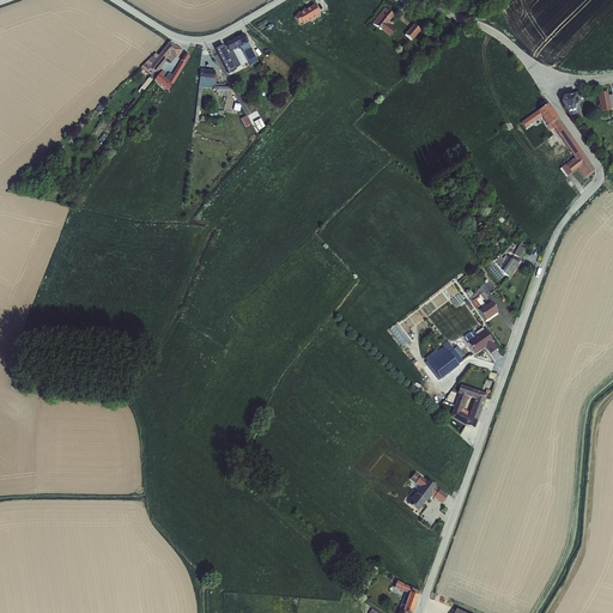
[(386,7),(372,22),(389,37),(395,30),(388,23),(395,16),(386,7)]
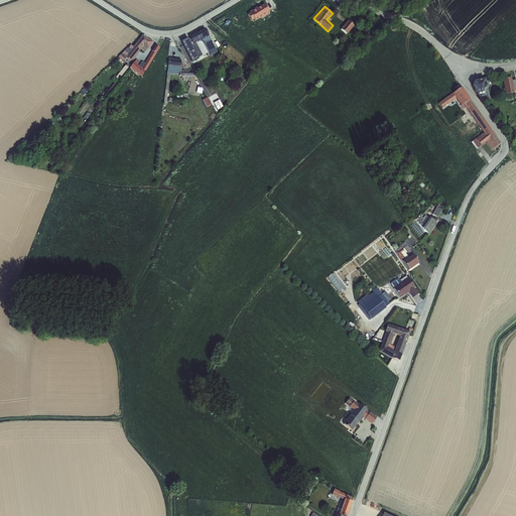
[(341,29),(347,34),(355,25),(349,20),(341,29)]
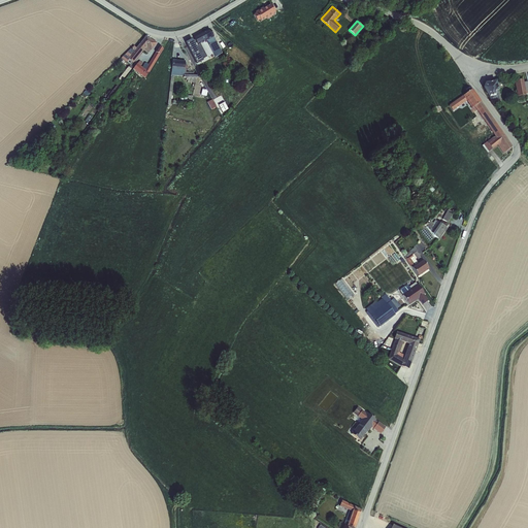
[(211,29),(193,35),(196,44),(207,40),(211,50),(216,47),(213,42),(216,41),(211,29)]
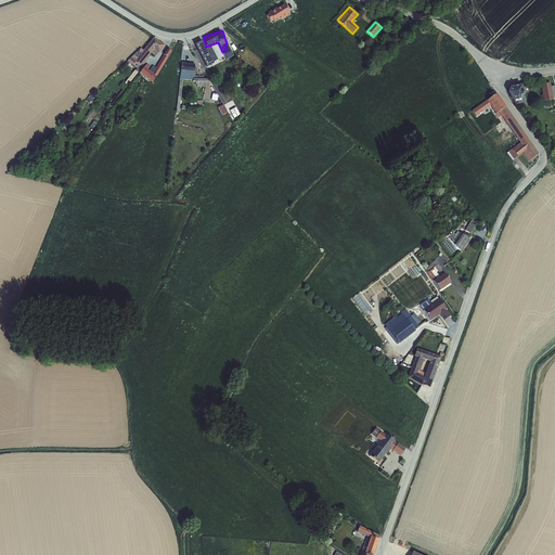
[(155,37),(143,49),(141,47),(128,60),(137,68),(153,52),(156,55),(165,47),(155,37)]
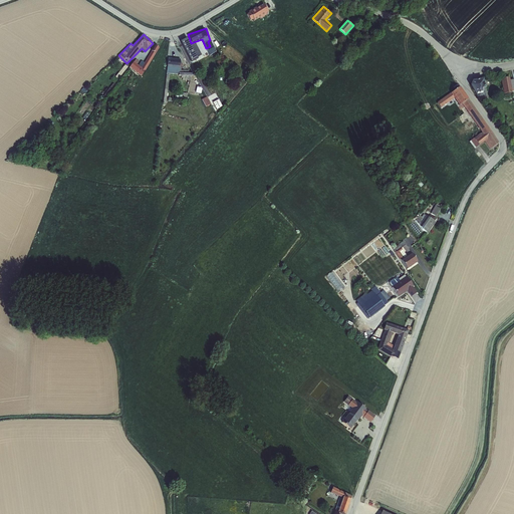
[(189,37),(178,41),(187,63),(197,58),(197,56),(201,55),(196,42),(191,43),(189,37)]
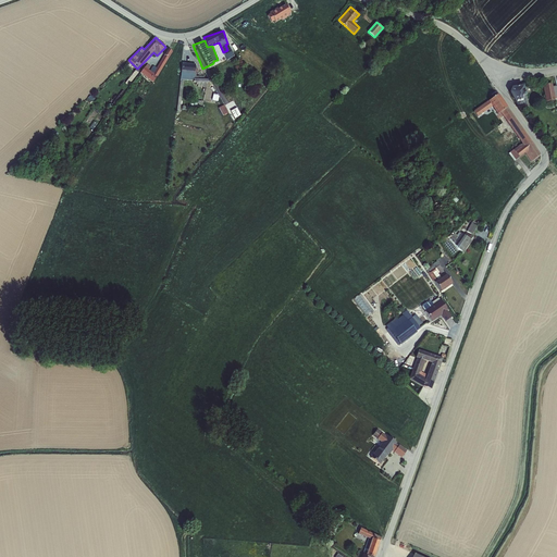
[(153,82),(173,51),(169,48),(156,67),(148,62),(140,73),(153,82)]
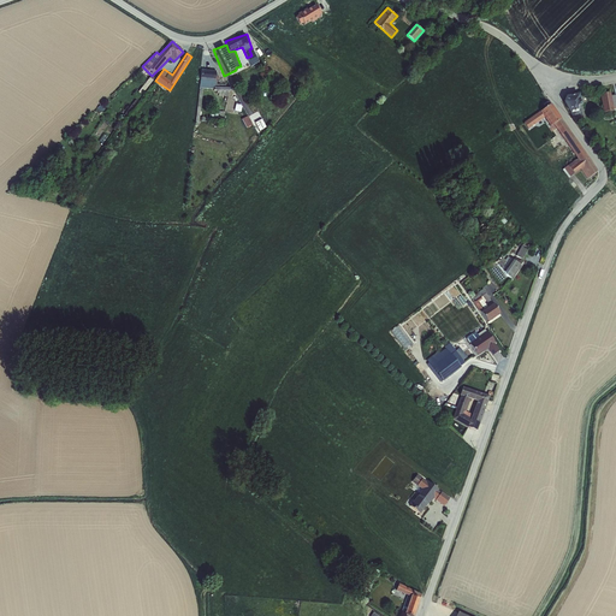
[(154,76),(157,78),(164,69),(161,67),(154,76)]
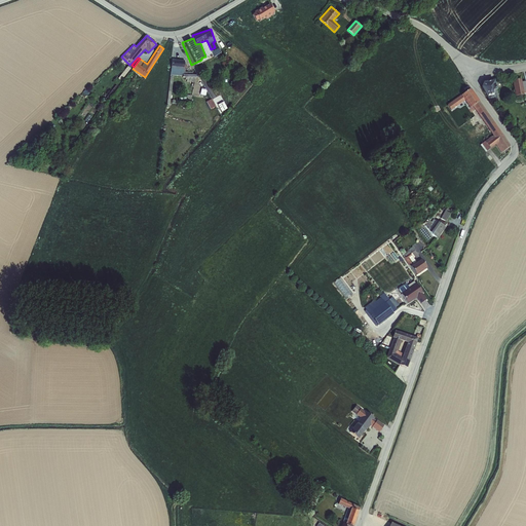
[(185,60),(172,59),(167,106),(171,106),(174,75),(184,75),(185,60)]
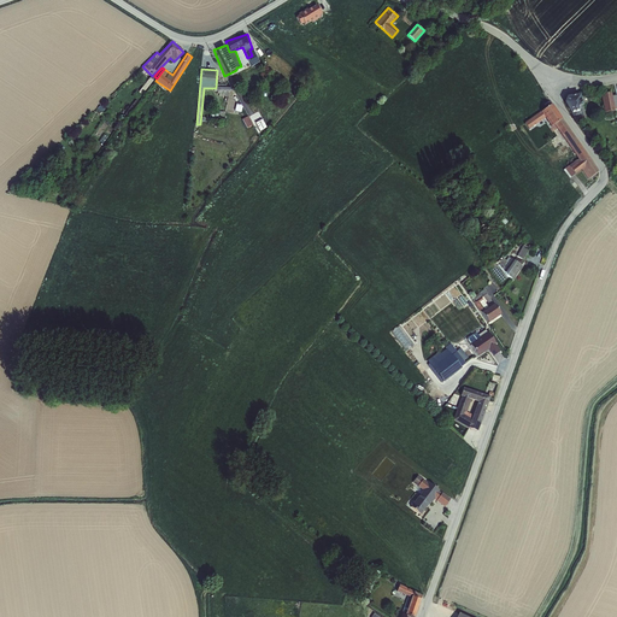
[(140,92),(142,94),(153,81),(150,78),(140,92)]
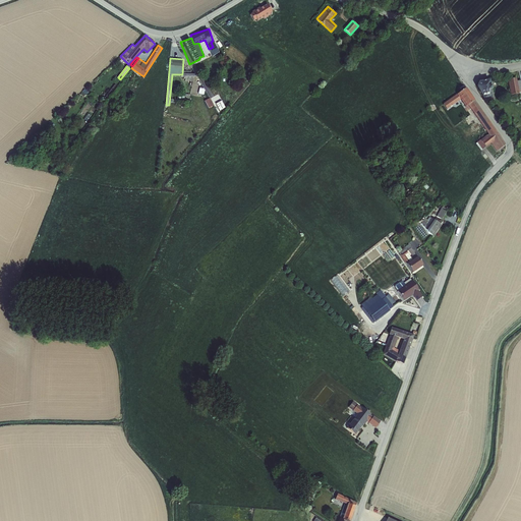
[(520,77),(508,78),(510,94),(520,92),(520,77)]
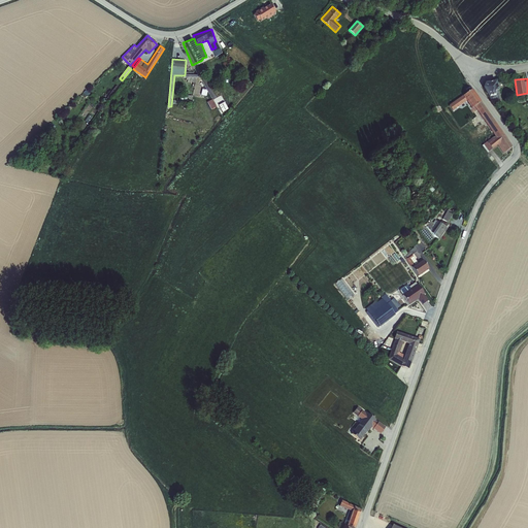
[(487,101),(499,98),(496,79),(484,81),(487,101)]
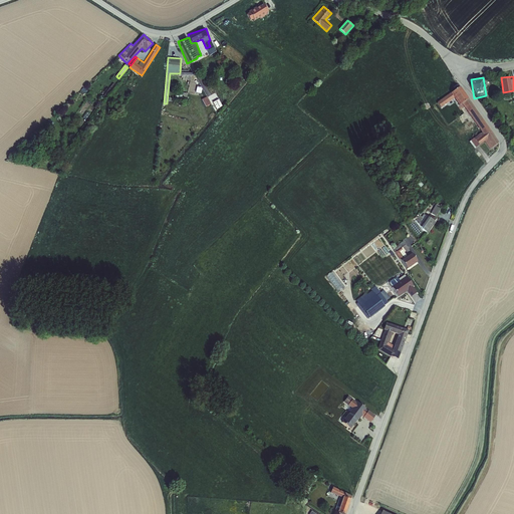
[(209,96),(212,101),(215,99),(215,98),(218,96),(216,92),(209,96)]
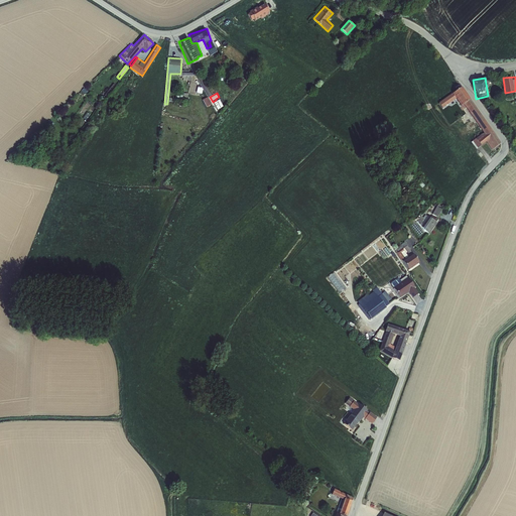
[(207,107),(212,104),(208,97),(203,100),(207,107)]
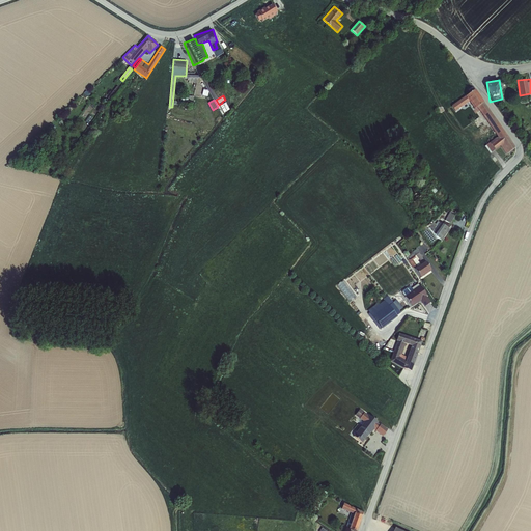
[(226,102),(220,106),(224,113),(230,109),(226,102)]
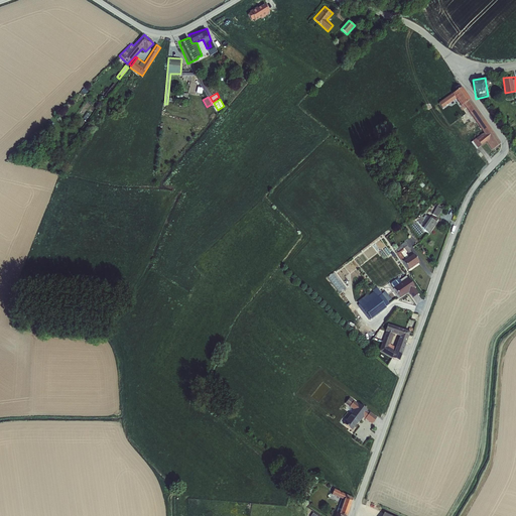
[(438,217),(442,209),(436,207),(433,215),(438,217)]
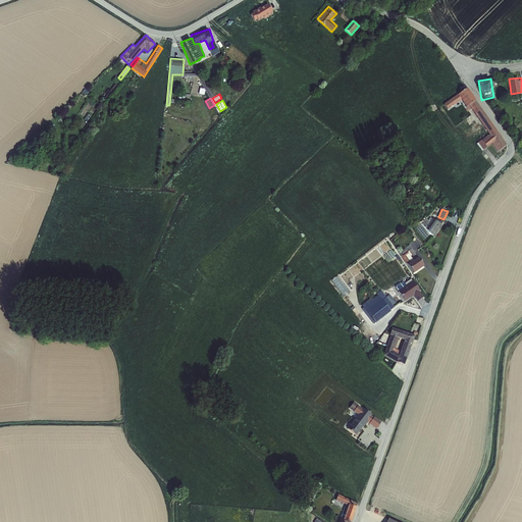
[(444,222),(436,217),(427,230),(434,236),(444,222)]
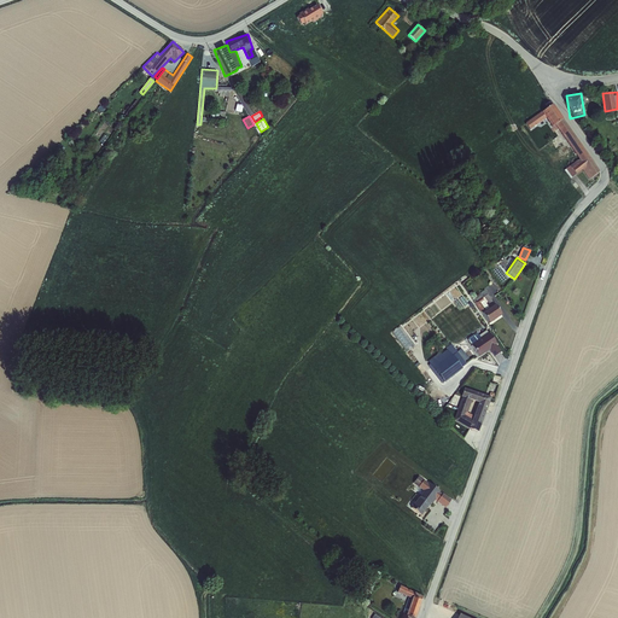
[(476,303),(489,322),(502,314),(489,295),(476,303)]
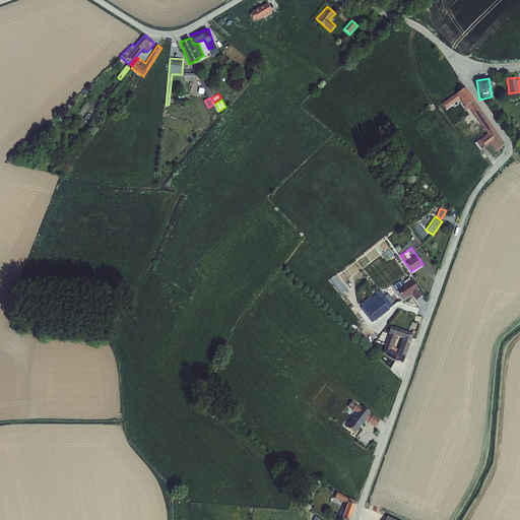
[(343,295),(350,289),(337,273),(331,278),(343,295)]
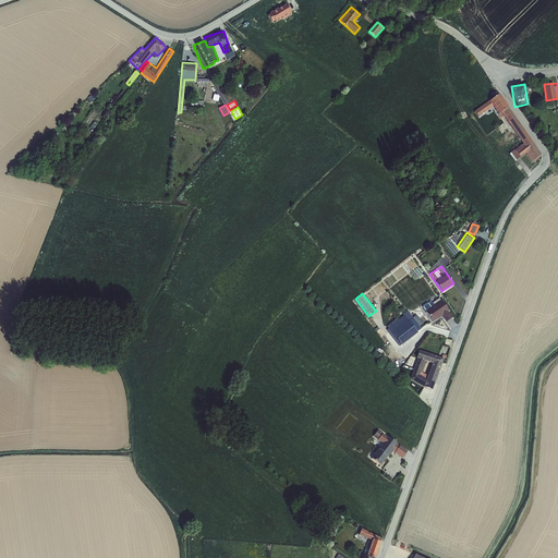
[(441,300),(434,305),(432,300),(422,306),(433,322),(443,315),(447,322),(453,317),(441,300)]
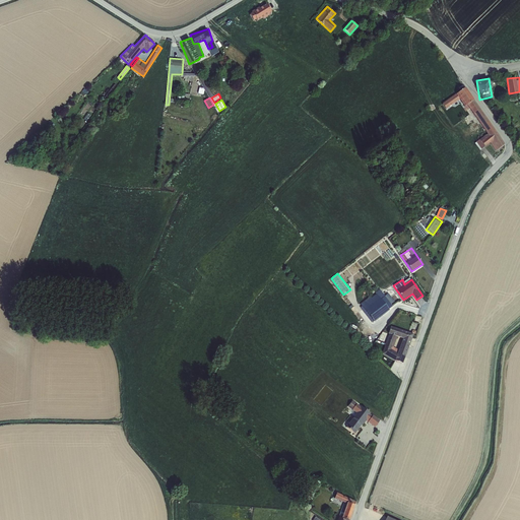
[(395,302),(389,293),(385,296),(381,289),(361,303),(373,321),(393,307),(391,304),(395,302)]
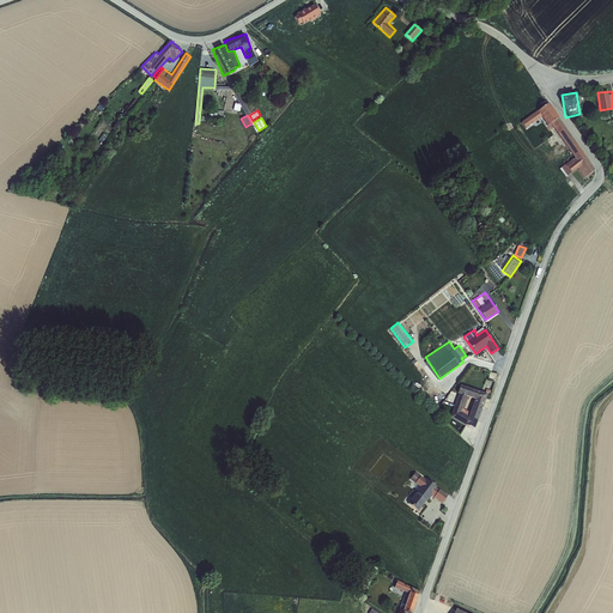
[(450,419),(477,428),(489,393),(461,383),(457,393),(459,394),(450,419)]
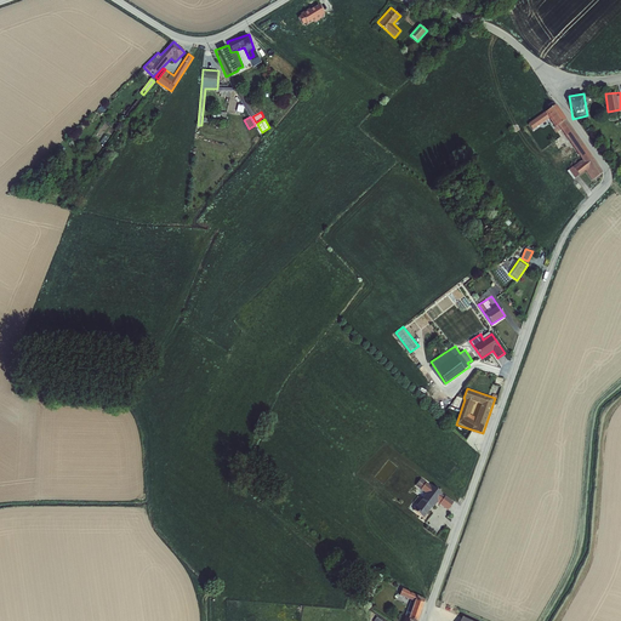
[(412,510),(425,518),(436,501),(439,503),(445,494),(420,478),(415,486),(423,491),(412,510)]
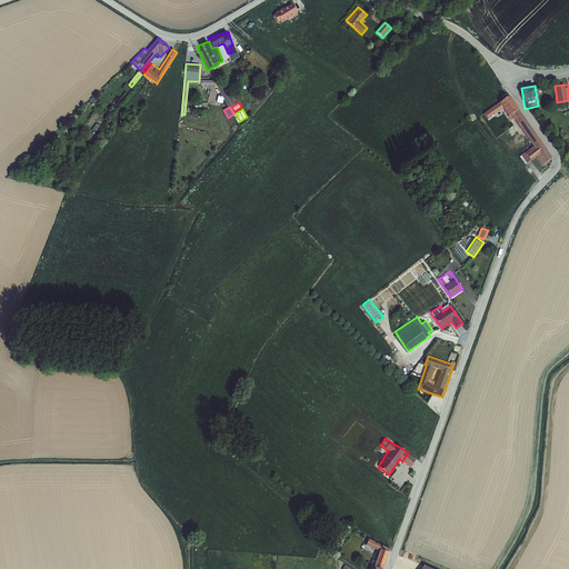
[(410,467),(416,459),(408,453),(402,461),(410,467)]
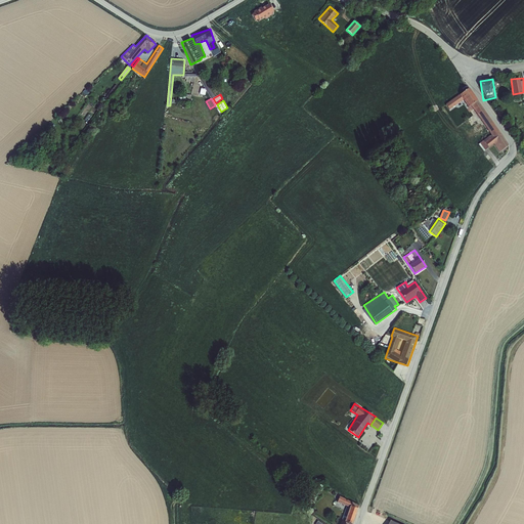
[(339,497),(337,503),(346,505),(340,523),(352,523),(358,503),(339,497)]
